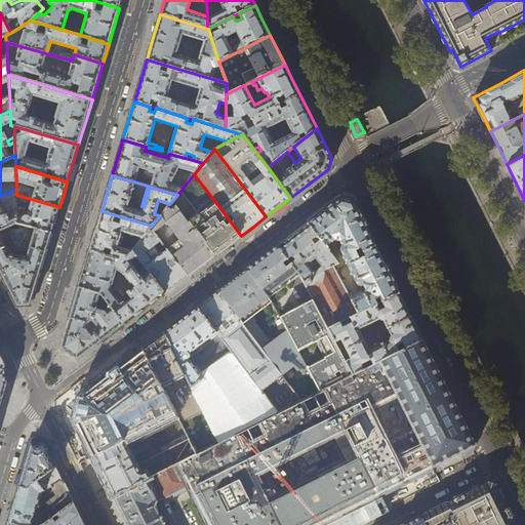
[(0,223),(0,224),(3,230),(17,223),(16,195),(16,189),(0,196),(0,223)]
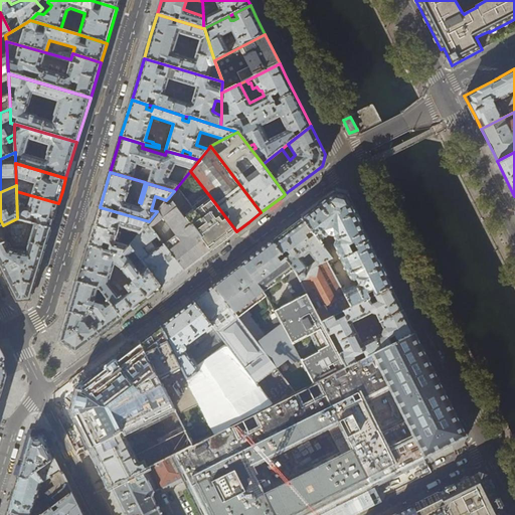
[(177,187),(174,191),(169,197),(210,251),(226,238),(231,234),(236,231),(208,194),(192,207),(177,187)]
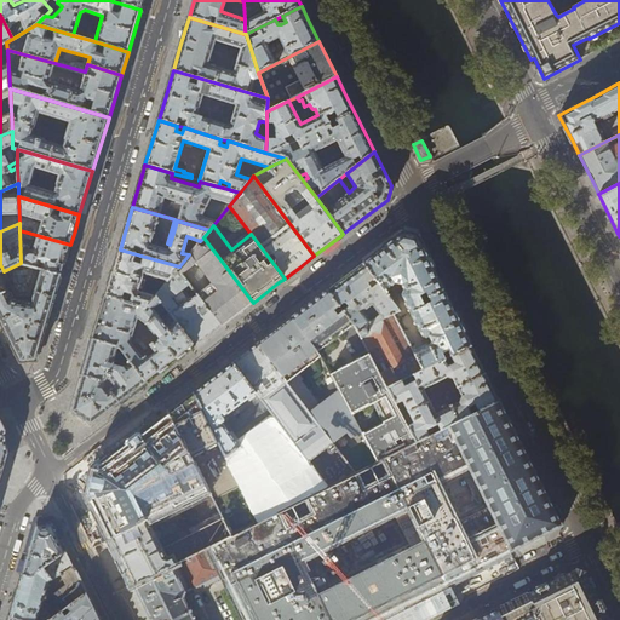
[(21,263),(61,276),(65,262),(70,245),(19,230),(21,263)]
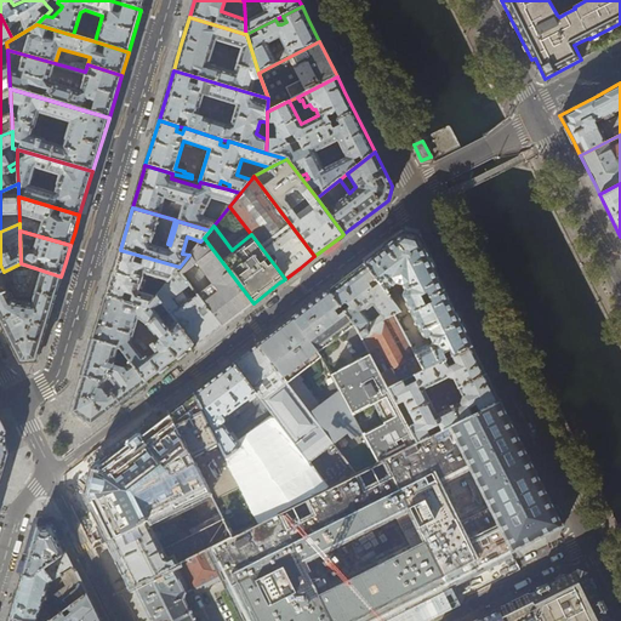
[(460,322),(432,266),(419,238),(411,235),(403,234),(364,265),(386,292),(397,285),(403,285),(405,291),(403,296),(423,337),(427,339),(429,337),(433,345),(415,353),(425,370),(449,358),(446,352),(453,349),(455,354),(472,346),(460,322)]
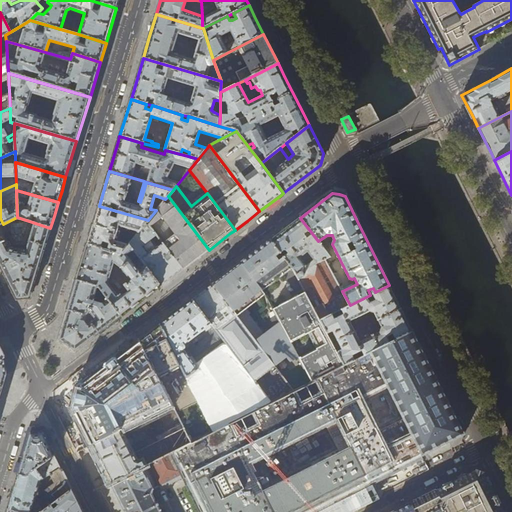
[(209,250),(168,196),(165,199),(156,210),(148,220),(147,222),(183,269),(187,266),(205,252),(209,250)]
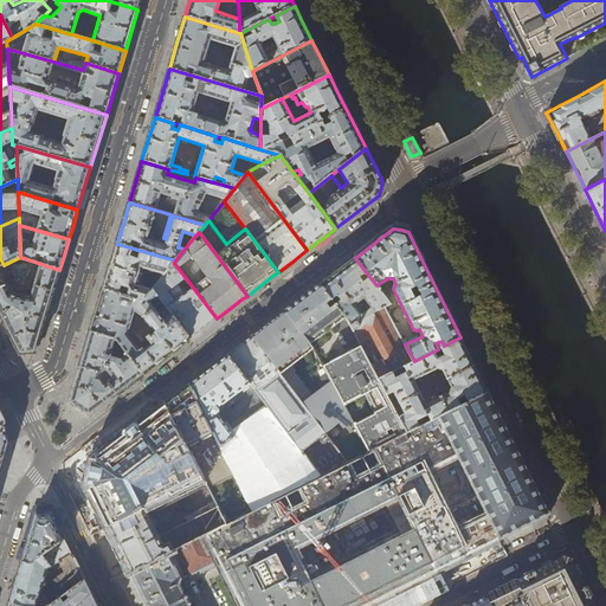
[(174,263),(175,260),(117,244),(108,272),(103,289),(143,301),(152,289),(135,284),(141,266),(165,275),(174,263)]
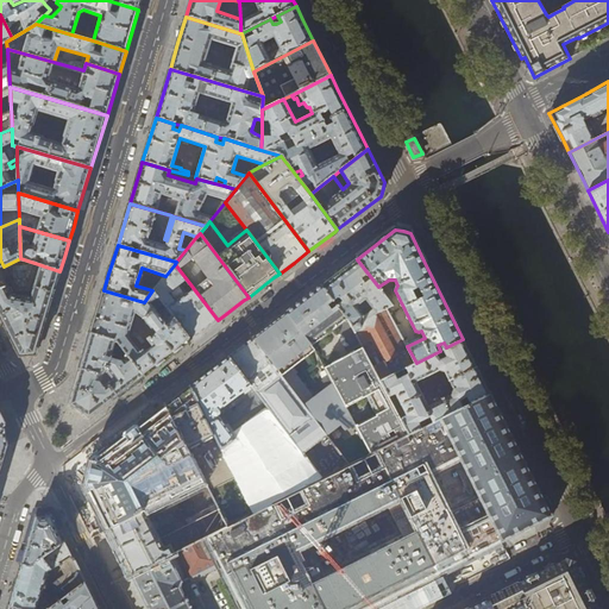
[(60,271),(20,258),(4,267),(0,268),(0,315),(0,316),(20,356),(27,355),(35,355),(60,271)]
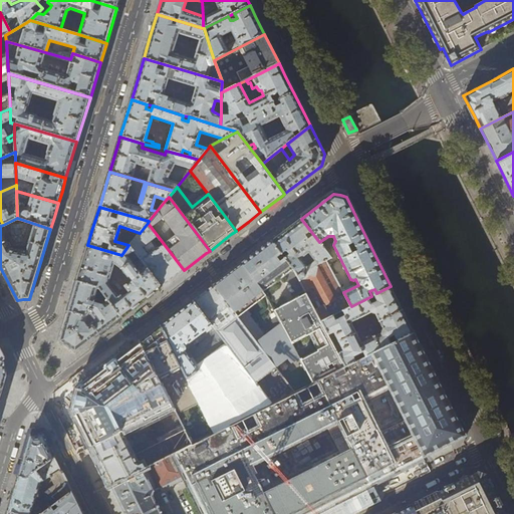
[(285,231),(271,241),(293,269),(306,293),(321,321),(351,306),(343,292),(339,285),(334,276),(326,260),(331,258),(319,242),(301,219),(285,231)]
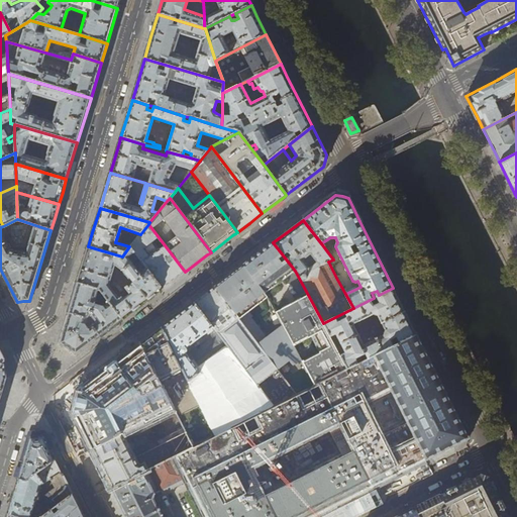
[(148,224),(140,234),(130,246),(163,289),(166,287),(185,272),(148,224)]
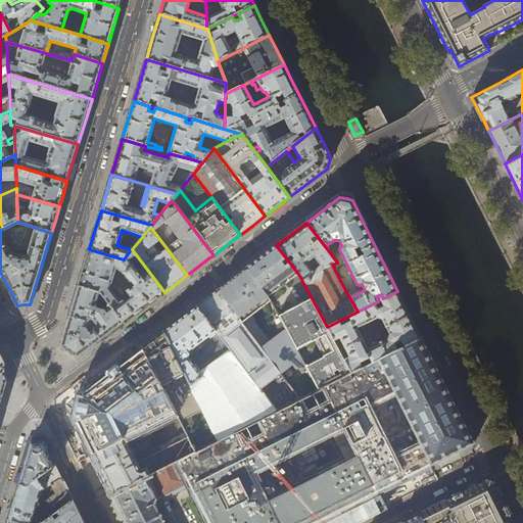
[(262,256),(246,268),(271,300),(272,298),(270,295),(298,274),(276,245),(272,248),(262,256)]
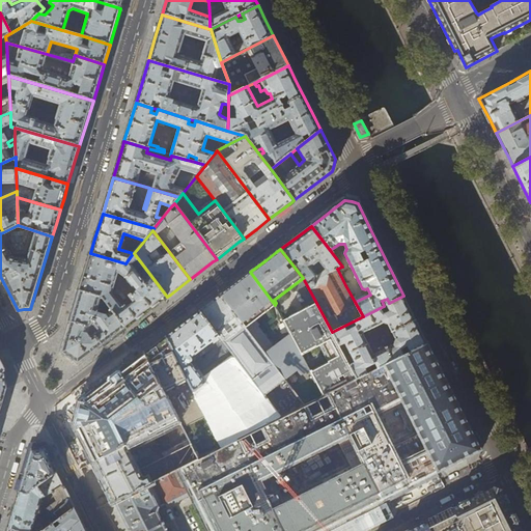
[(126,263),(90,253),(89,258),(83,276),(79,290),(102,297),(112,310),(126,328),(129,326),(156,305),(167,297),(134,253),(133,253),(126,263)]
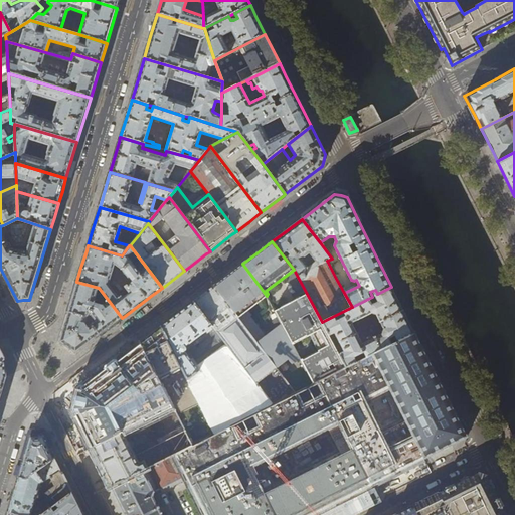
[(217,283),(213,286),(277,368),(289,360),(292,364),(301,359),(283,325),(265,336),(251,314),(252,314),(249,309),(268,298),(267,296),(242,264),(238,267),(217,283)]
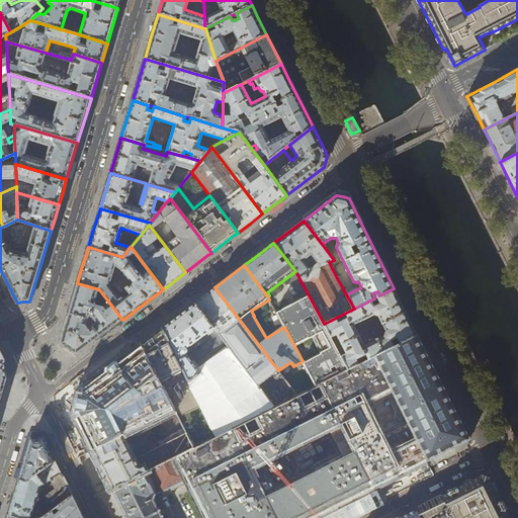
[(341,276),(337,278),(342,287),(346,286),(341,276)]
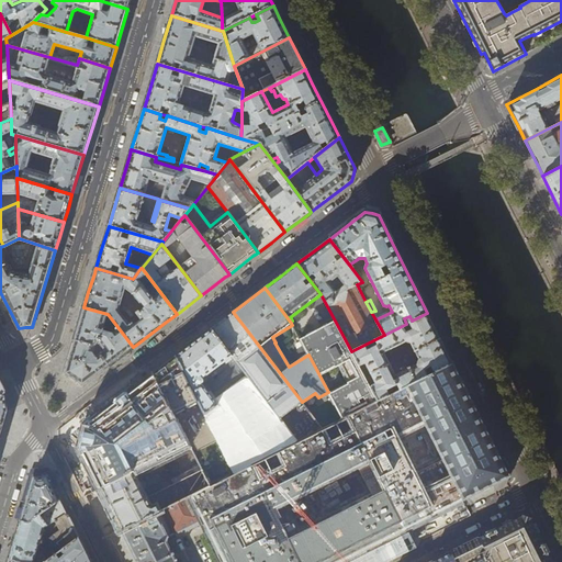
[(94,347),(97,350),(109,366),(130,350),(133,347),(119,328),(112,334),(103,330),(108,314),(83,307),(79,324),(78,327),(74,340),(94,347)]
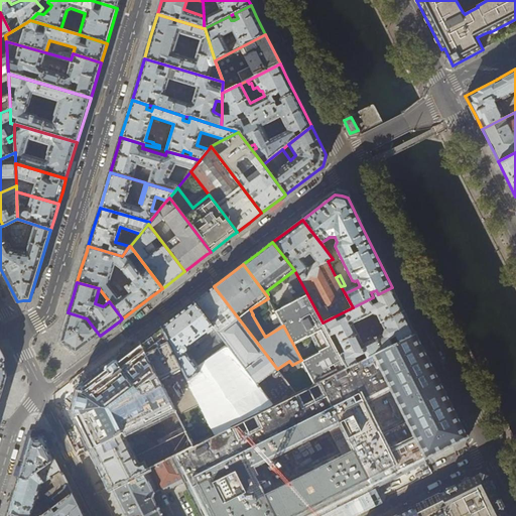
[(198,298),(194,302),(256,384),(277,369),(214,286),(198,298)]
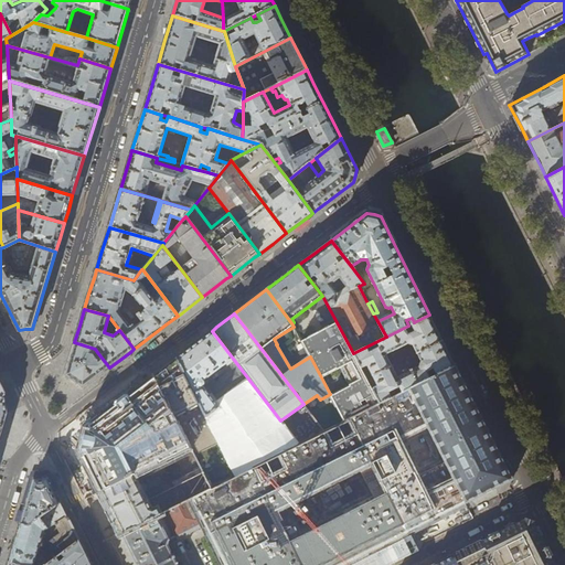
[(429,315),(414,322),(408,326),(386,337),(353,353),(381,404),(408,390),(456,365),(447,349),(441,339),(429,315)]
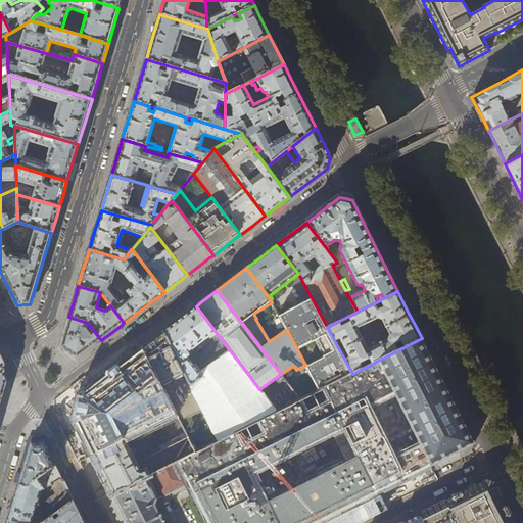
[(312,298),(280,317),(287,330),(305,365),(319,390),(352,374),(327,327),(312,298)]
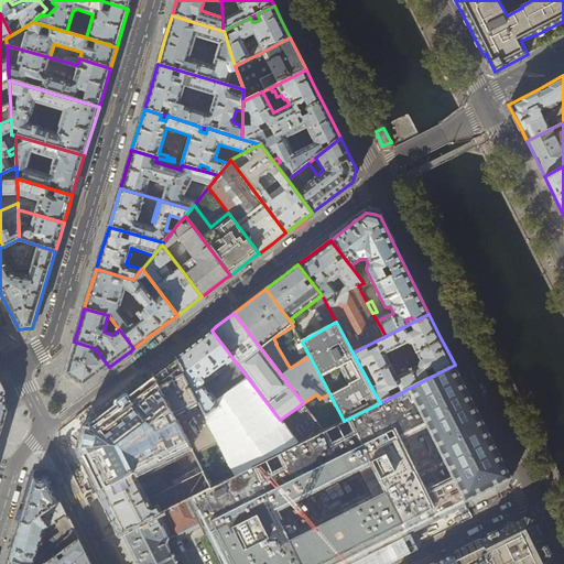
[(186,349),(176,357),(235,475),(299,444),(280,420),(212,331),(207,334),(186,349)]
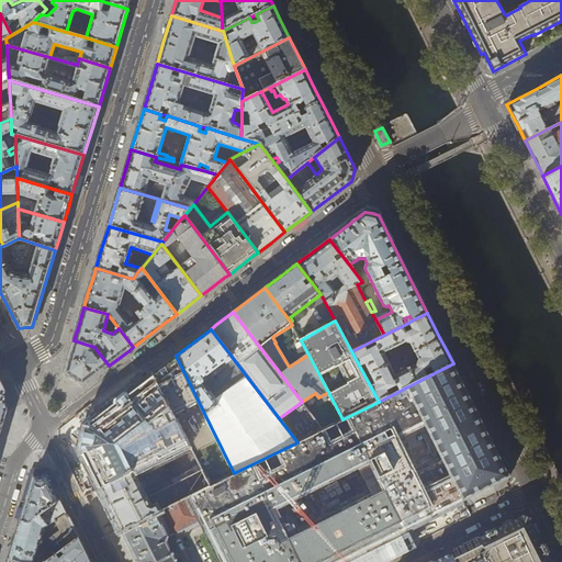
[(93,353),(94,347),(74,340),(71,350),(70,353),(64,373),(82,385),(94,377),(109,366),(97,350),(94,356),(93,353)]
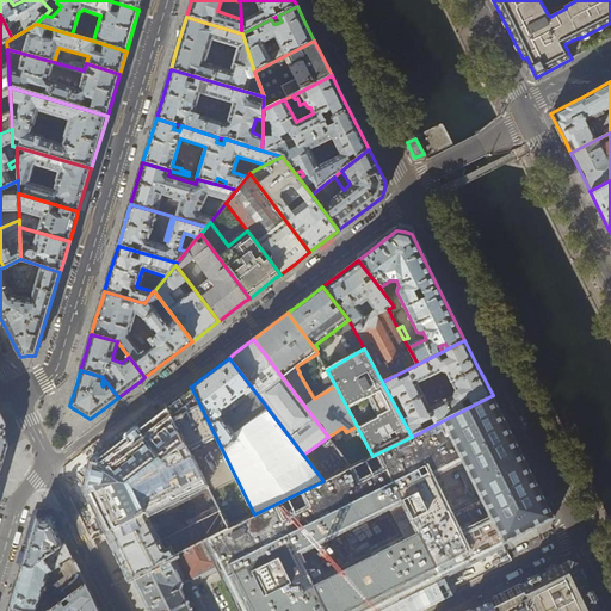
[(179,396),(166,406),(229,528),(254,514),(191,387),(185,392),(179,396)]
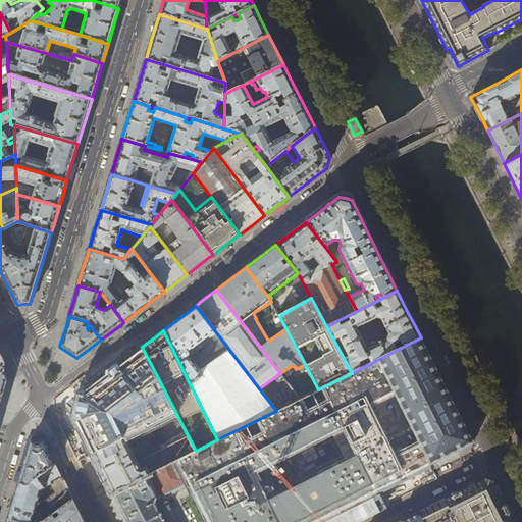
[(377,360),(429,464),(430,465),(434,463),(455,453),(474,442),(425,347),(421,337),(377,360)]
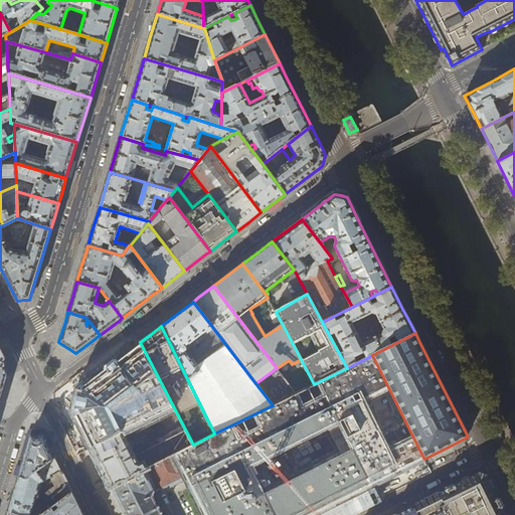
[(88,382),(80,387),(80,391),(80,396),(79,401),(78,405),(76,410),(74,414),(76,419),(98,461),(110,487),(175,454),(193,445),(140,342),(122,355),(110,365),(88,382)]
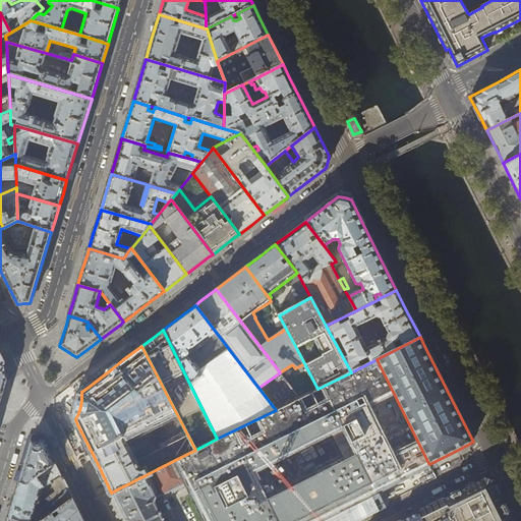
[(424,465),(428,463),(377,359),(351,372),(317,389),(276,410),(217,439),(195,450),(177,459),(190,483),(209,520),(314,520),(319,519),(331,513),(342,508),(374,491),(373,490),(379,487),(421,467),(423,466),(424,465)]
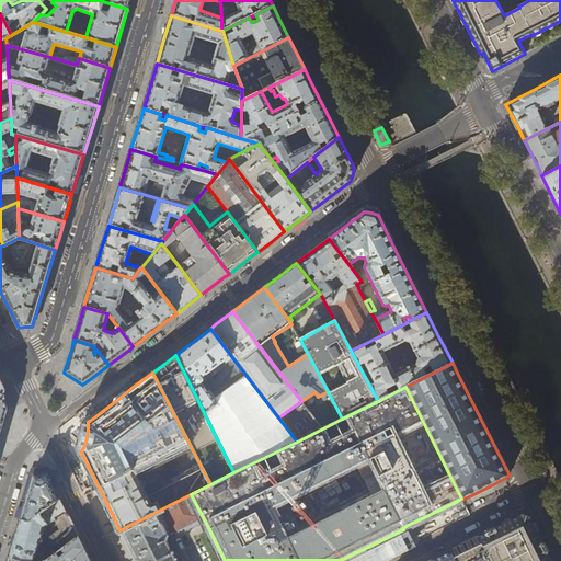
[(79,453),(81,451),(83,447),(86,442),(87,437),(88,432),(88,426),(88,422),(87,421),(83,423),(80,436),(78,448),(79,453)]
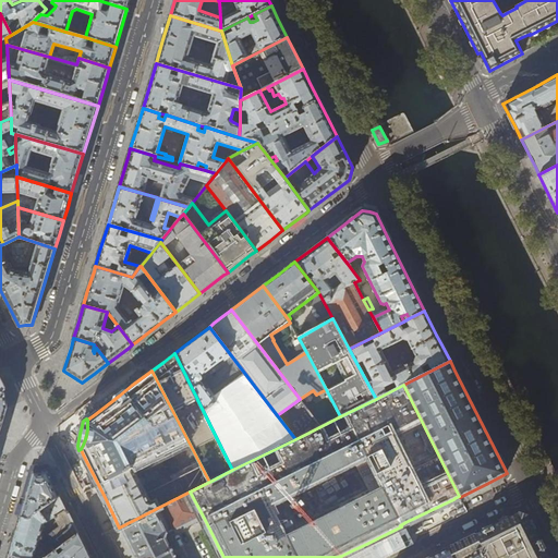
[(22,498),(25,499),(33,473),(47,472),(52,483),(53,485),(56,484),(48,469),(41,469),(33,470),(29,473),(22,498)]
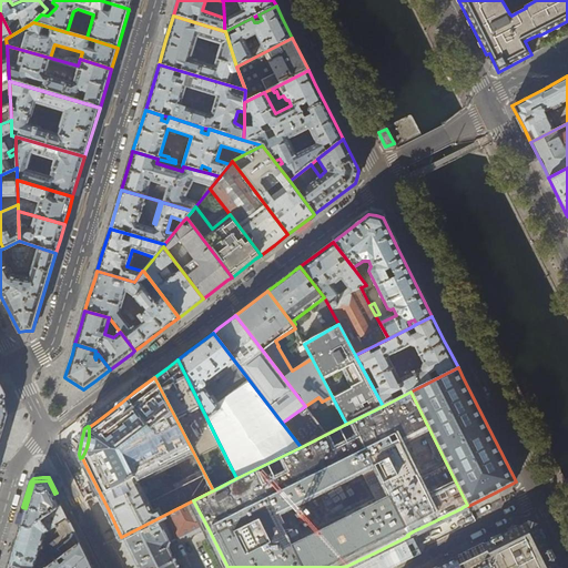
[(60,506),(54,494),(53,492),(48,480),(33,482),(26,508),(24,510),(20,526),(28,528),(39,520),(40,519),(41,516),(43,513),(44,513),(46,513),(47,511),(48,510),(50,511),(51,511),(60,506)]
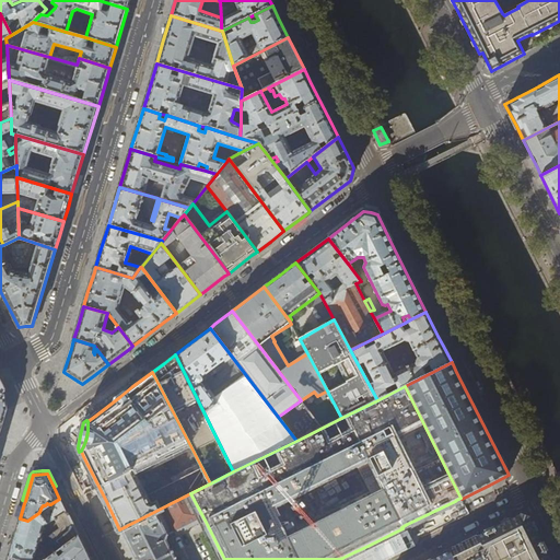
[(175,534),(205,520),(190,493),(119,529),(135,559),(175,559),(165,539),(166,535),(174,532),(175,534)]
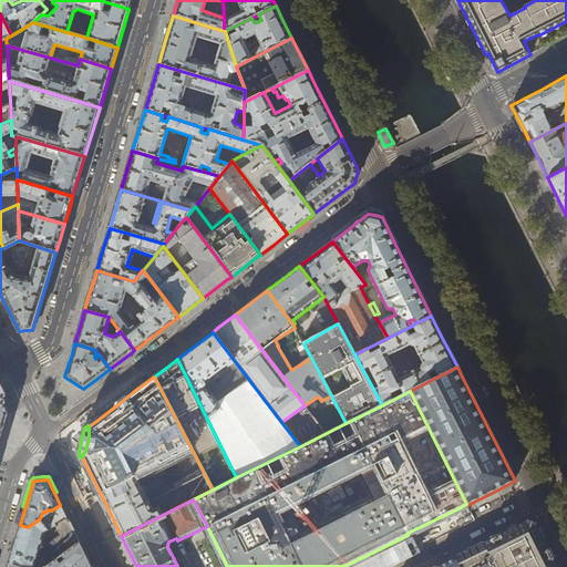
[(68,518),(60,505),(51,511),(40,518),(39,519),(28,527),(20,525),(19,528),(9,564),(19,566),(44,566),(55,559),(62,555),(79,543),(68,518)]
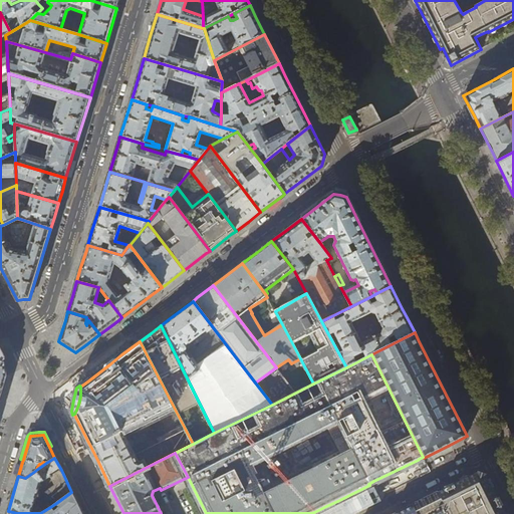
[(504,513),(483,470),(447,488),(460,513),(467,513),(471,512),(471,513),(504,513)]
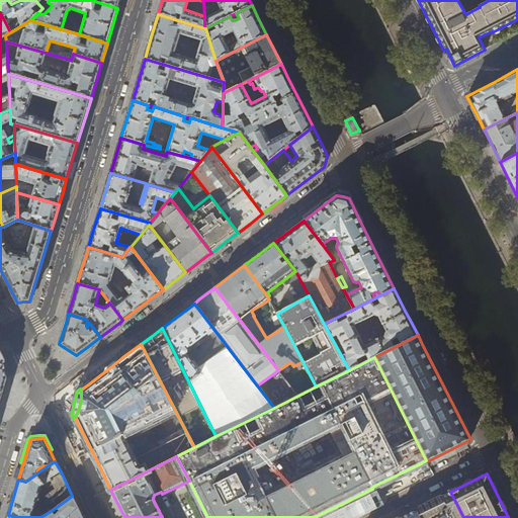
[(427,503),(416,509),(419,517),(463,517),(450,492),(427,503)]
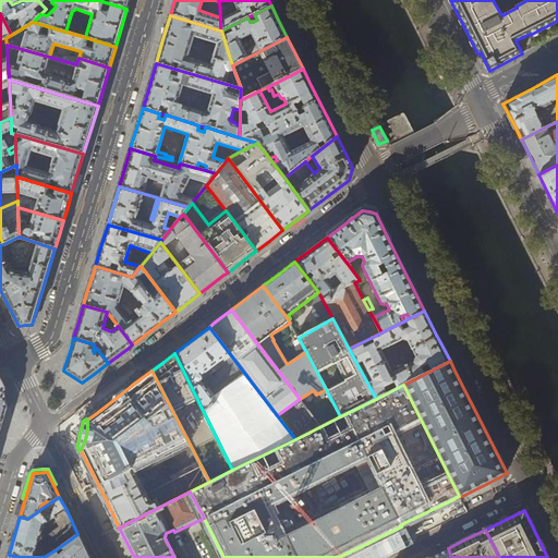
[(89,557),(88,555),(77,534),(61,546),(64,552),(59,556),(55,550),(44,557),(69,557),(73,555),(75,557),(89,557)]
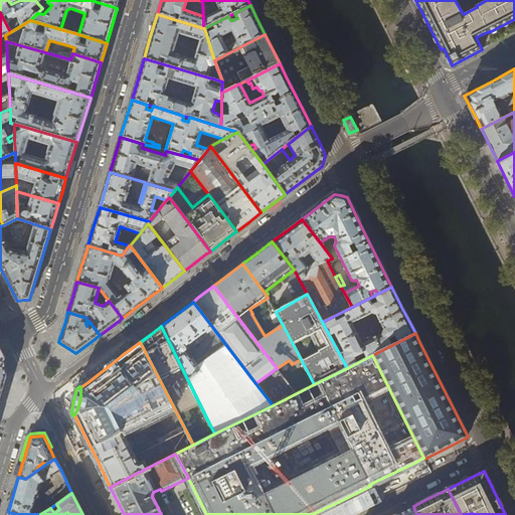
[(408,508),(394,514),(416,514),(413,506),(408,508)]
